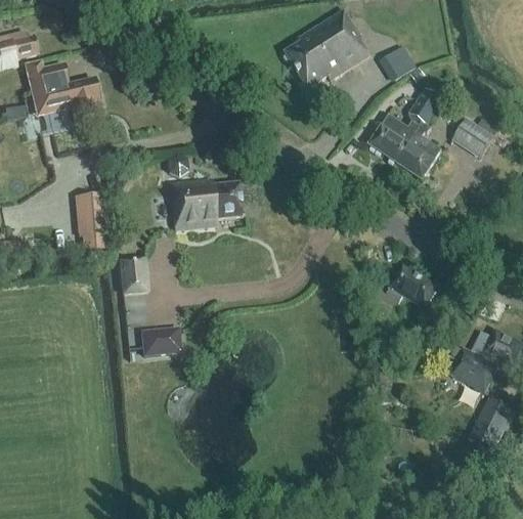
[(286,50),(308,87),(329,74),(332,79),(371,54),(360,39),(363,37),(345,8),(299,37),(301,41),(286,50)]
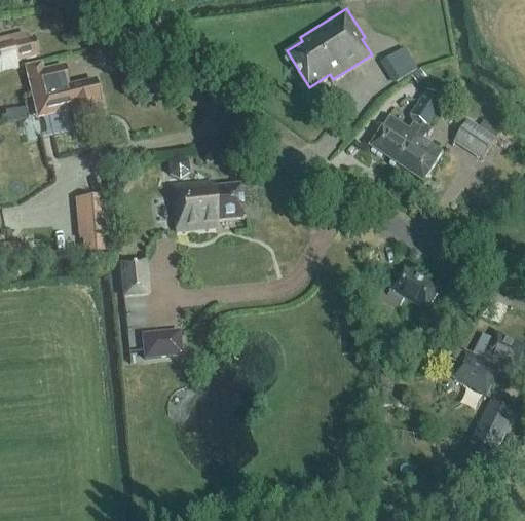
[(0,67),(15,64),(14,59),(37,52),(33,35),(23,37),(22,31),(0,35),(0,67)]
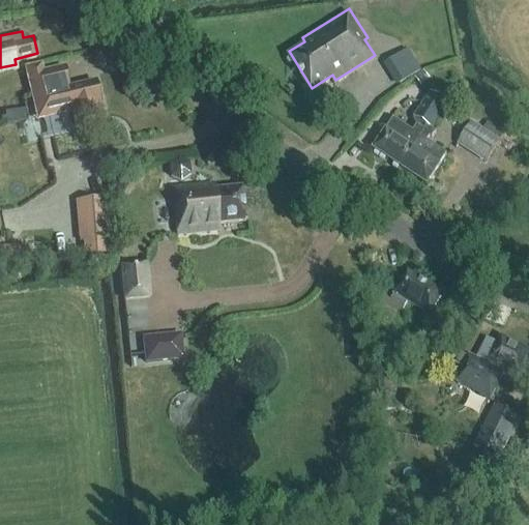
[(58,112),(71,109),(74,120),(101,114),(98,99),(100,98),(99,94),(100,91),(98,86),(96,83),(95,79),(80,82),(79,80),(68,83),(63,63),(42,68),(40,61),(25,65),(31,94),(37,117),(47,114),(58,111),(58,112)]
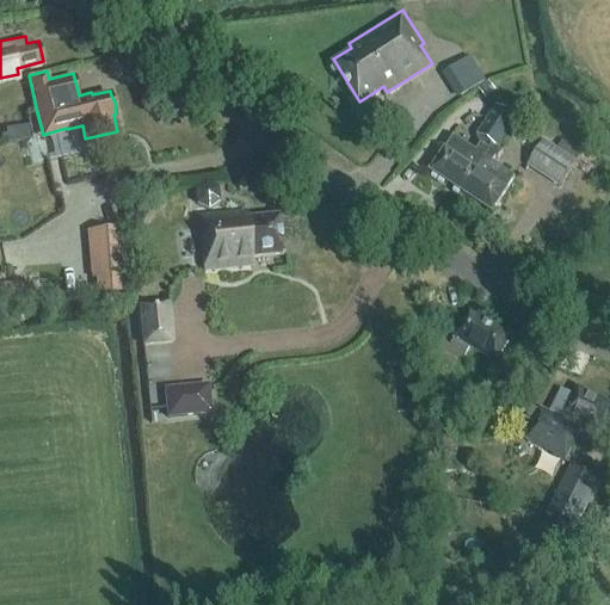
[(495,87),(488,78),(479,87),(486,96),(495,87)]
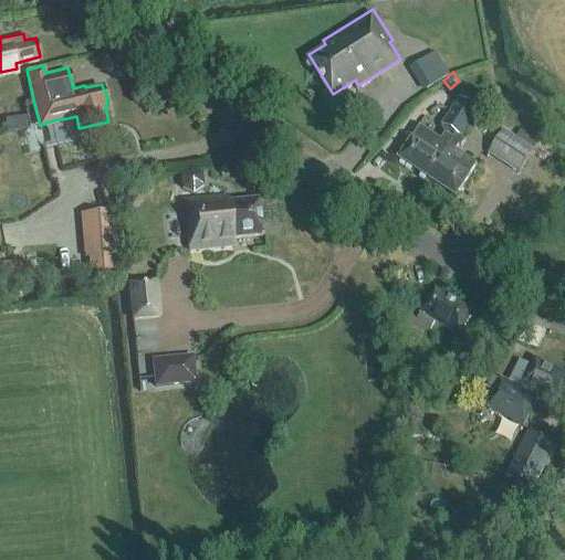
[(419,125),(398,156),(427,175),(453,130),(461,136),(461,135),(459,133),(477,106),(459,94),(441,120),(445,133),(440,139),(419,125)]
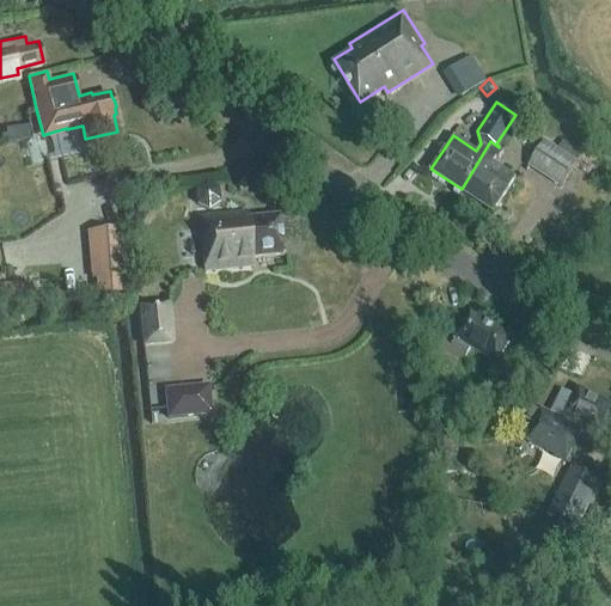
[(529,159),(561,179),(575,158),(573,157),(579,147),(562,136),(556,145),(543,136),(529,159)]
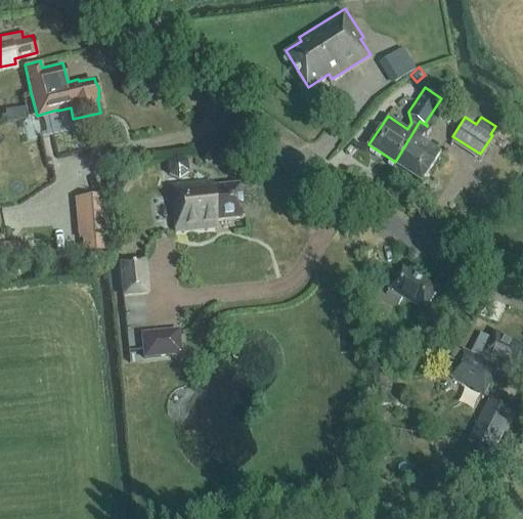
[(427,126),(420,121),(395,162),(421,178),(433,159),(440,148),(421,135),(424,131),(425,132),(429,126),(427,125),(427,126)]
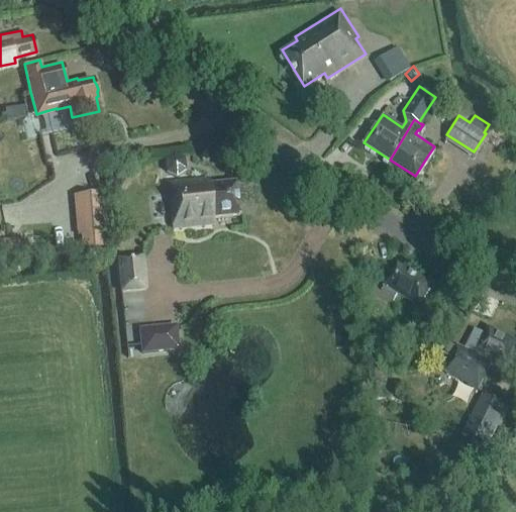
[(209,181),(209,175),(167,180),(172,225),(213,221),(212,214),(238,211),(234,178),(209,181)]
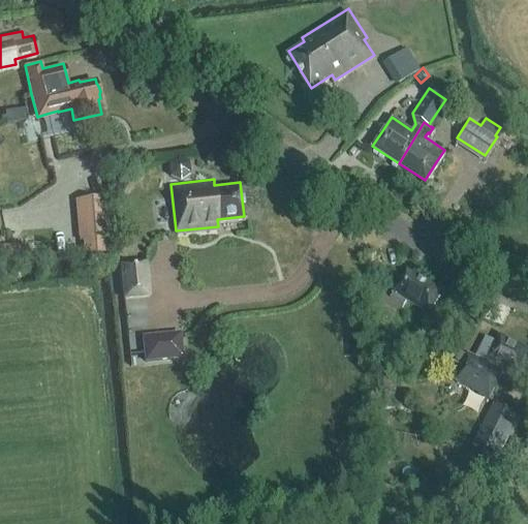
[(107,247),(102,191),(79,193),(84,249),(107,247)]
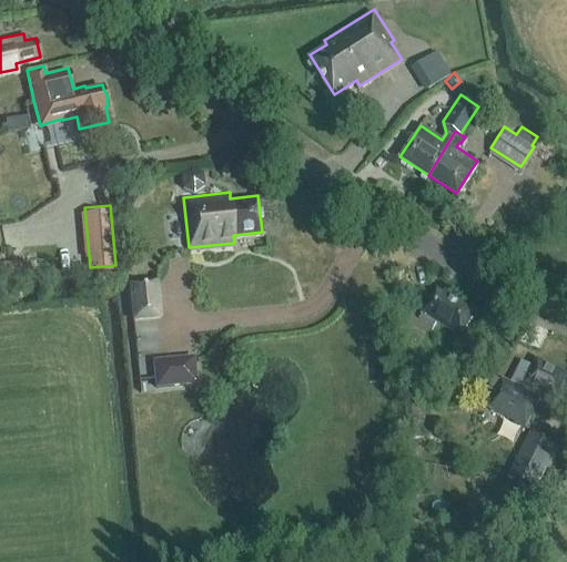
[(115,265),(90,267),(91,282),(121,279),(119,264),(115,265)]
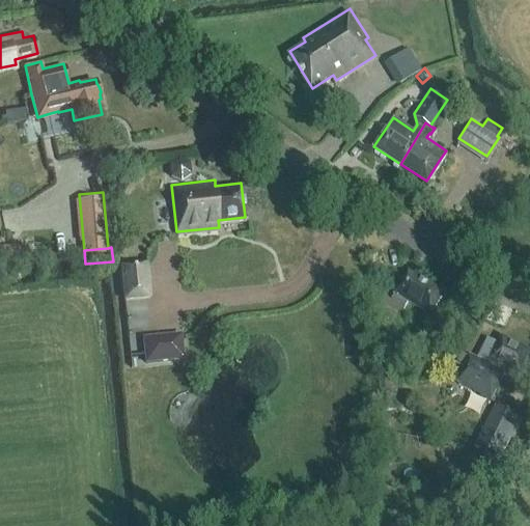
[(146,259),(120,263),(124,297),(150,294),(146,259)]
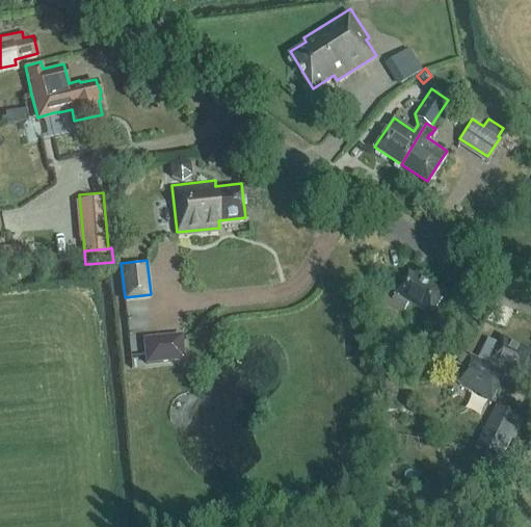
[(444,288),(408,268),(390,299),(382,294),(373,310),(377,311),(379,346),(393,345),(391,319),(399,305),(403,308),(408,299),(430,312),(444,288)]
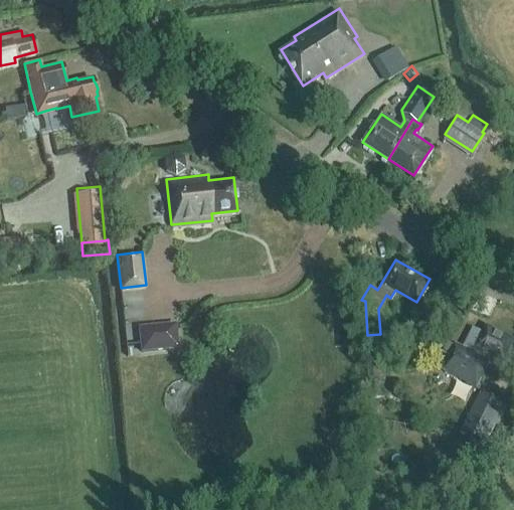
[(176,320),(152,322),(155,348),(178,346),(176,320)]
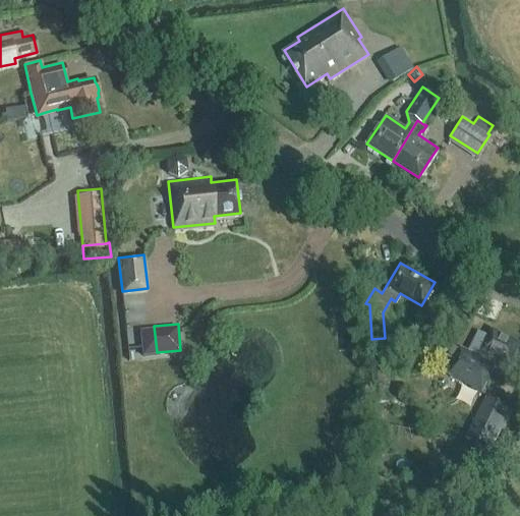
[(504,377),(519,345),(519,342),(492,329),(488,336),(478,331),(467,351),(461,348),(448,375),(481,391),(492,370),(504,377)]
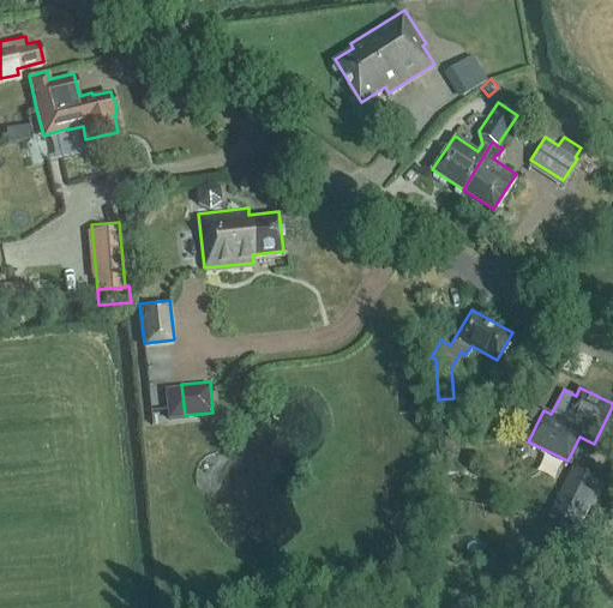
[(576,527),(599,481),(575,468),(551,513),(576,527)]
